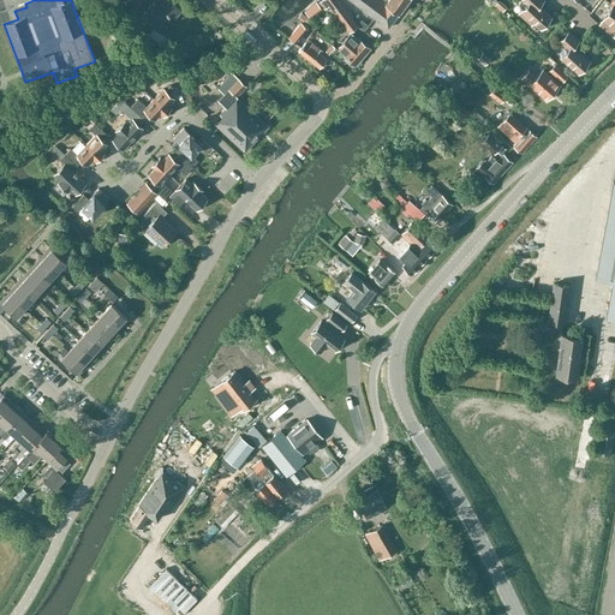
[(173,18),(179,10),(168,0),(151,0),(154,1),(143,13),(159,25),(168,13),(173,18)]
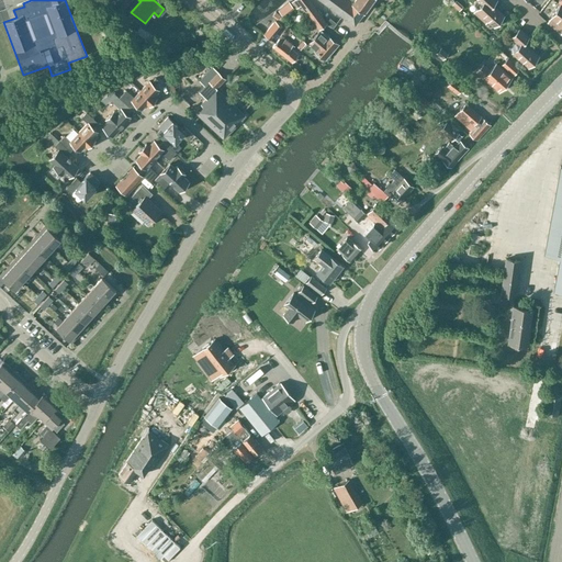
[(291,0),(291,1),(296,8),(300,6),(318,30),(327,23),(308,0),(291,0)]
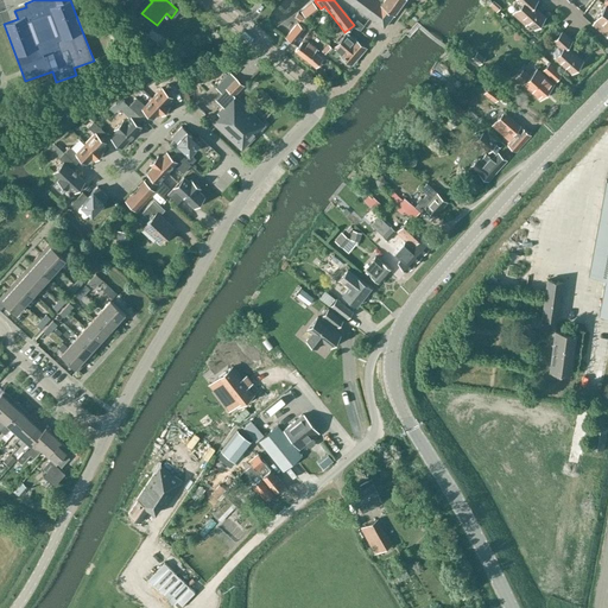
[(403,0),(347,0),(384,27),(403,0)]
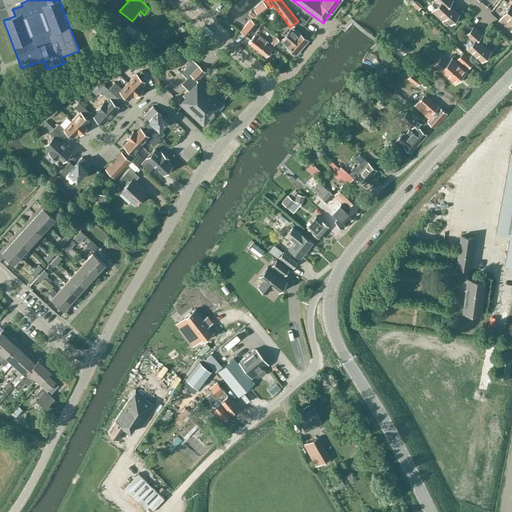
[(450,24),(459,14),(448,4),(451,0),(435,0),(439,3),(432,11),(442,20),(444,18),(450,24)]
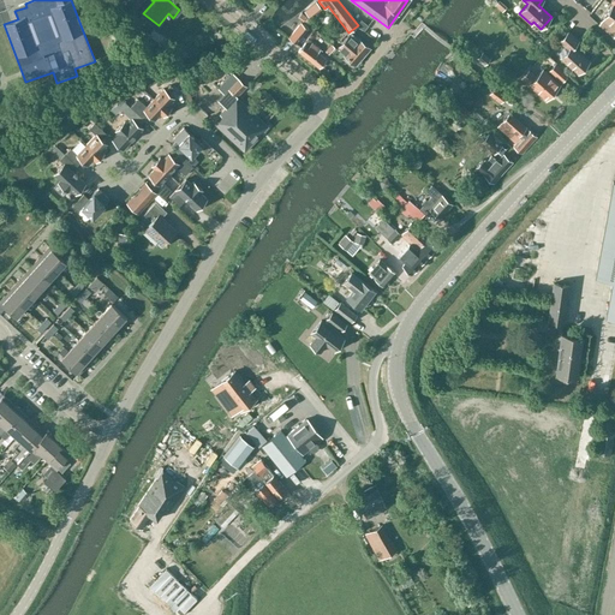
[(316,3),(304,11),(310,18),(321,9),(316,3)]
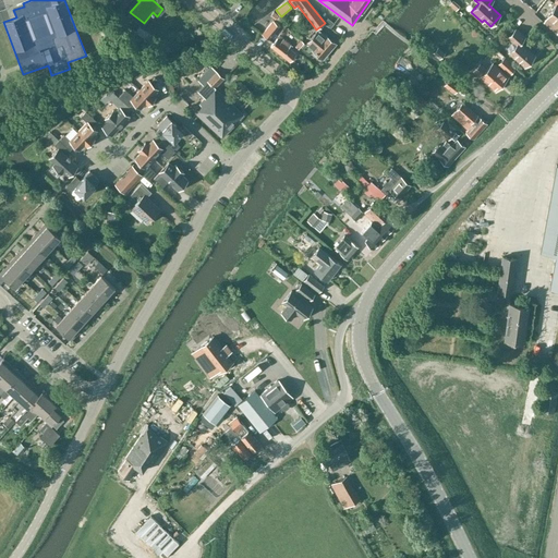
[(459,8),(452,2),(449,5),(455,12),(459,8)]
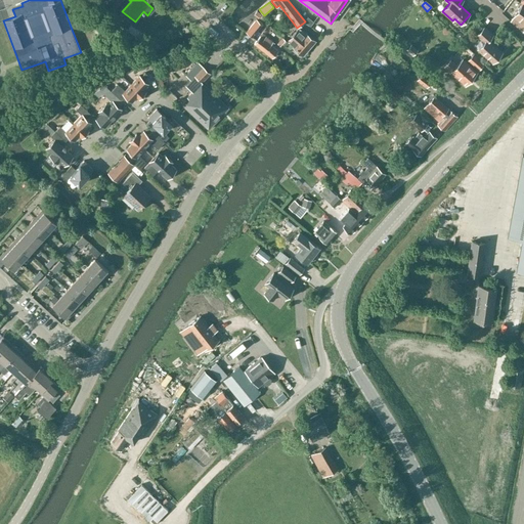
[(523,5),(522,4),(511,20),(522,31),(523,29),(523,5)]
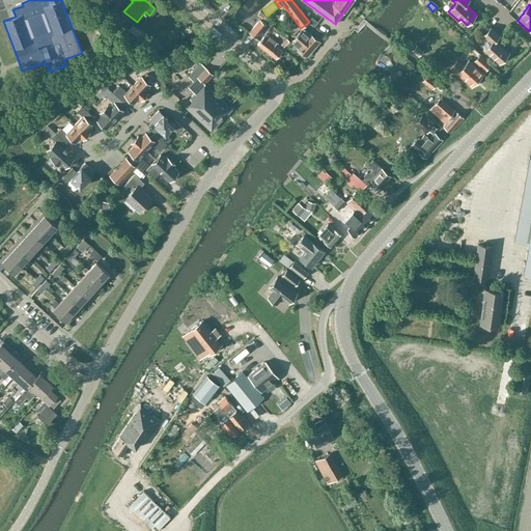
[(256,38),(267,25),(259,19),(249,32),(256,38)]
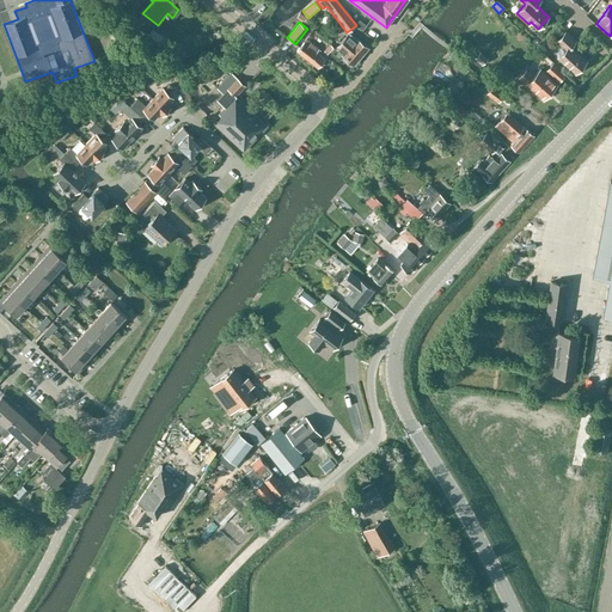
[(575,73),(587,61),(571,46),(576,41),(565,31),(557,41),(565,49),(558,57),(575,73)]
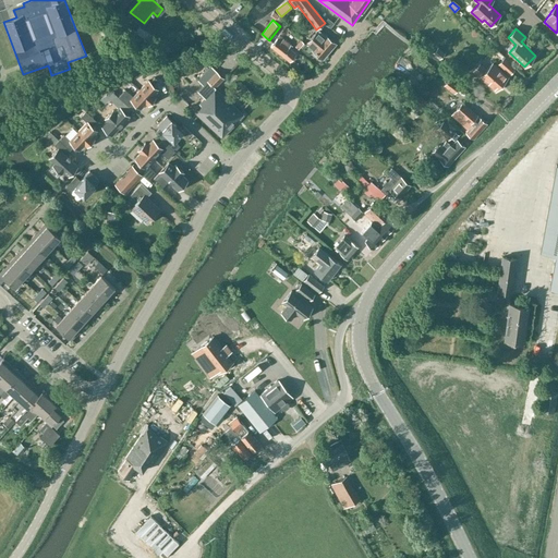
[(335,44),(320,32),(317,29),(305,43),(304,44),(301,47),(302,47),(301,48),(308,55),(313,49),(323,58),(335,44)]
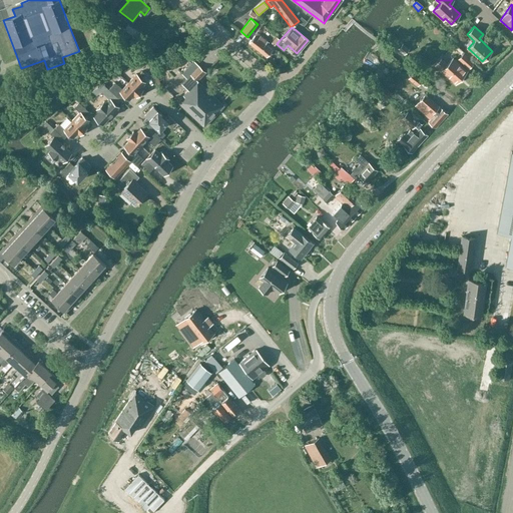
[(273,49),(266,44),(268,41),(261,35),(258,38),(254,35),(248,43),(267,57),(273,49)]
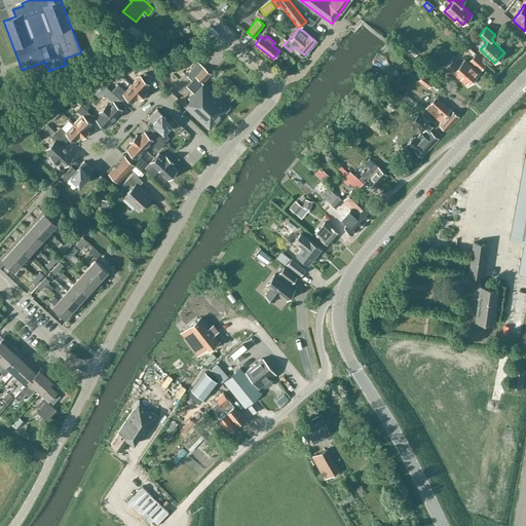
[(284,44),(287,41),(284,39),(277,45),(280,47),(284,44)]
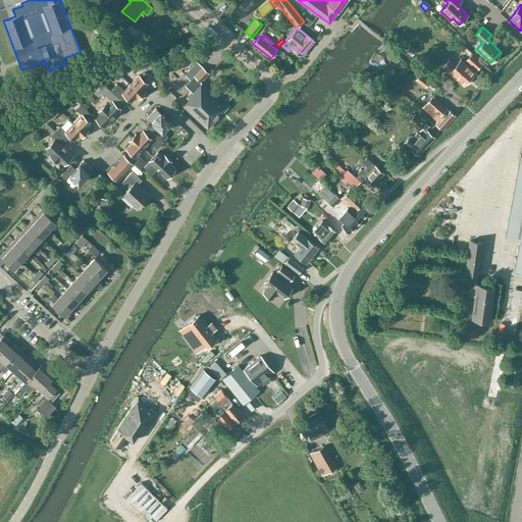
[(412,56),(416,50),(409,45),(405,50),(412,56)]
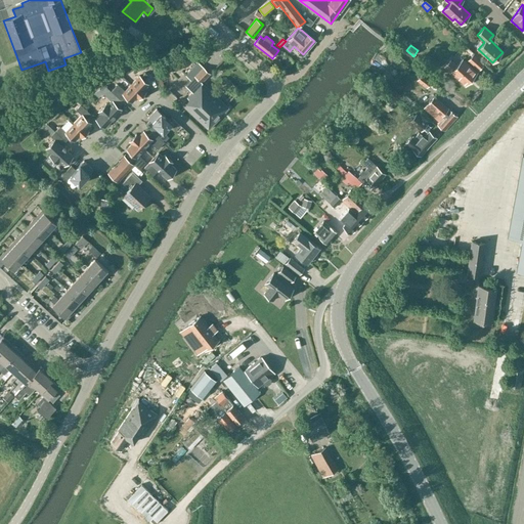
[(478,71),(484,63),(473,54),(467,60),(478,71)]
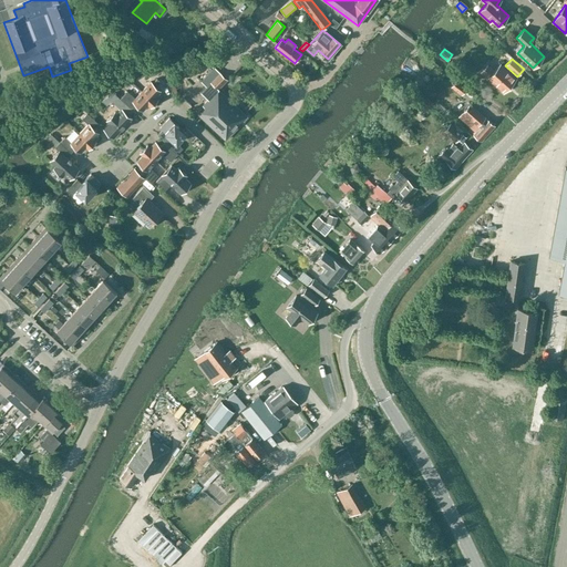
[(482,72),(487,78),(503,92),(515,79),(501,64),(494,71),(488,65),(482,72)]
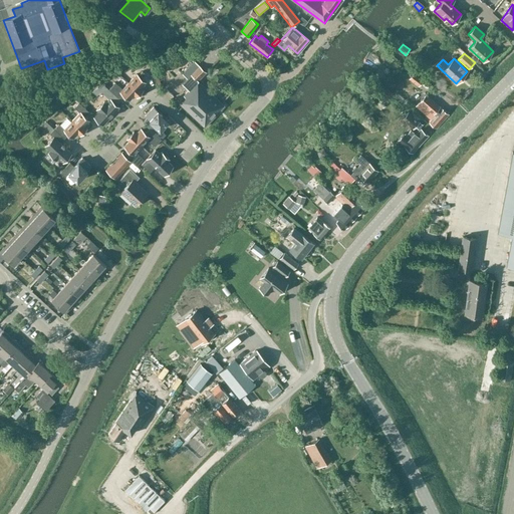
[(179,103),(204,126),(224,105),(198,81),(207,72),(194,60),(182,73),(187,78),(182,83),(189,89),(184,95),(185,96),(179,103)]
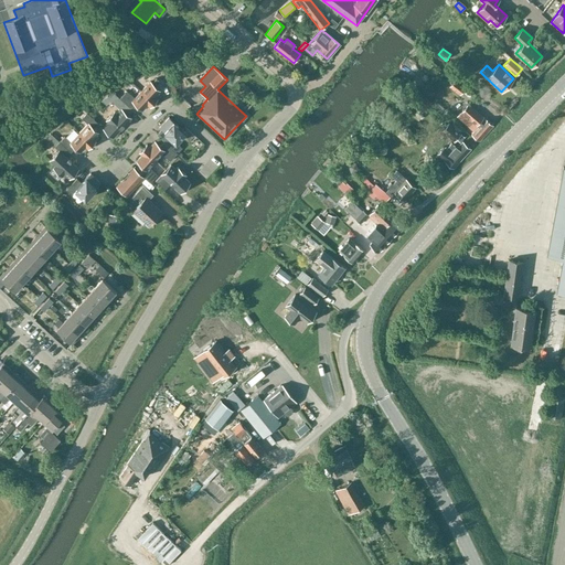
[(156,86),(160,81),(157,77),(151,83),(150,81),(141,91),(153,103),(157,98),(155,96),(160,91),(156,86)]
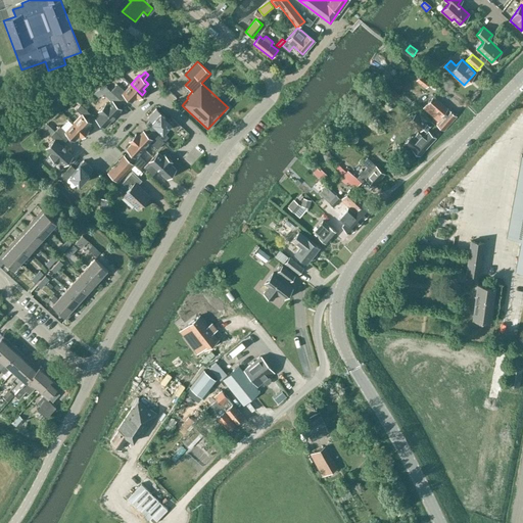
[(422,74),(418,81),(426,87),(431,81),(422,74)]
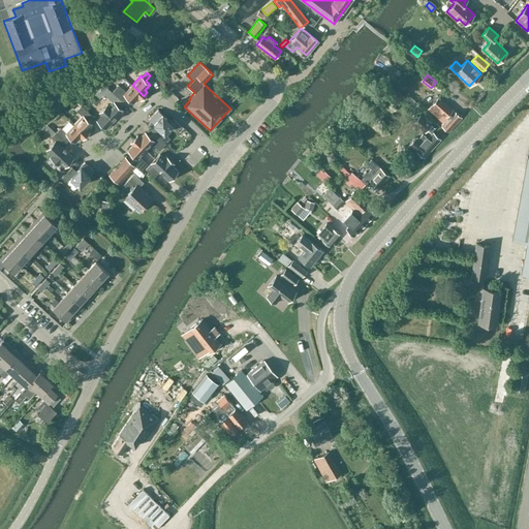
[(144,96),(132,85),(126,91),(119,85),(112,91),(124,102),(125,103),(129,99),(133,102),(137,97),(141,99),(144,96)]
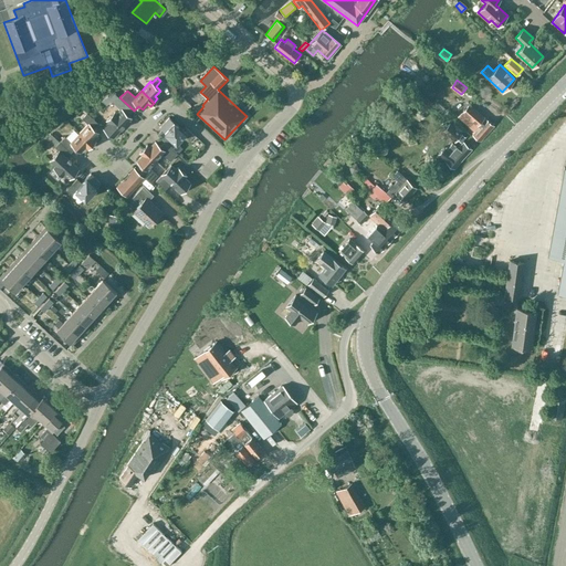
[(121,100),(115,95),(111,100),(116,104),(121,100)]
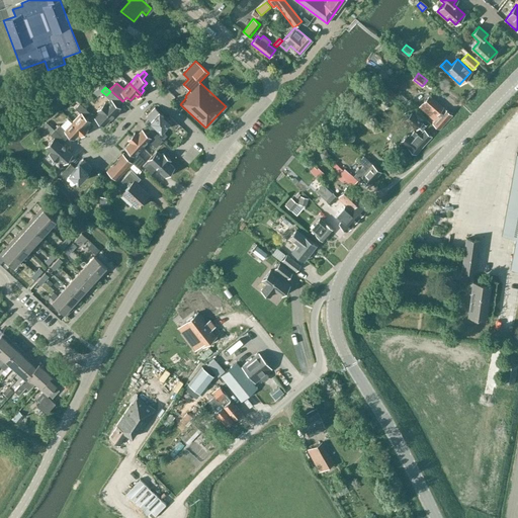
[(117,105),(121,100),(111,91),(106,96),(110,99),(107,103),(105,102),(96,111),(98,113),(94,117),(103,125),(120,108),(117,105)]
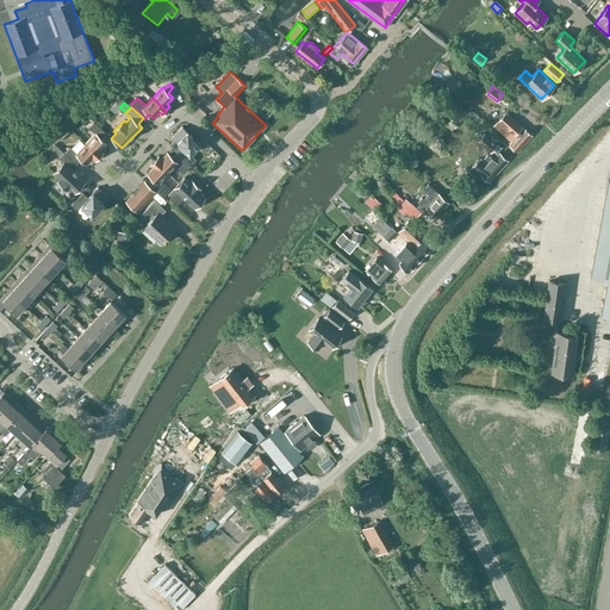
[(533,136),(521,125),(506,112),(493,126),(511,142),(509,144),(518,153),(529,139),(533,136)]
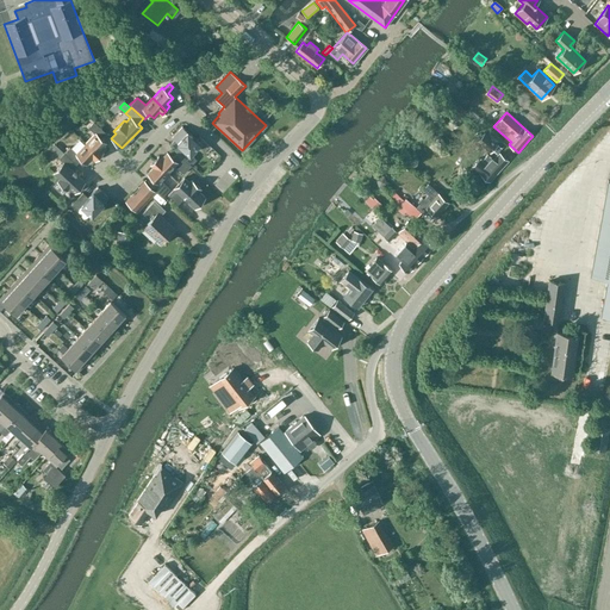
[(100,138),(106,132),(93,122),(88,126),(94,134),(85,143),(99,156),(103,151),(100,149),(106,143),(100,138)]
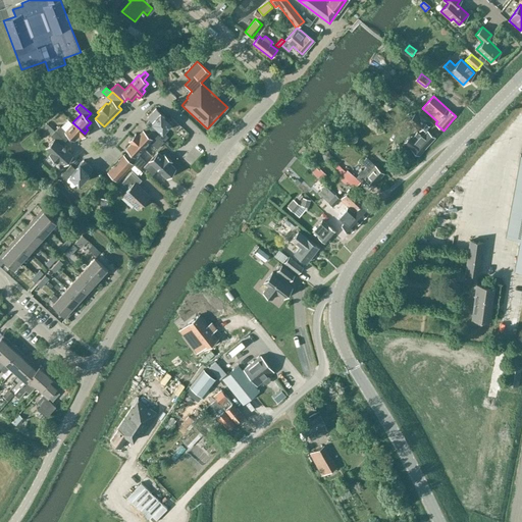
[(163,132),(171,122),(156,108),(147,117),(156,125),(152,129),(162,140),(166,135),(163,132)]
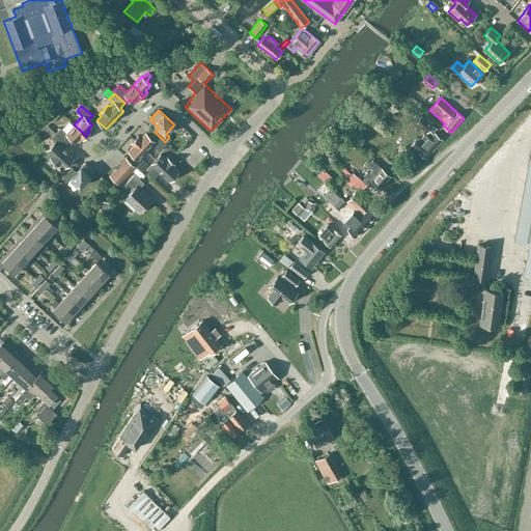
[(432,126),(434,126),(421,115),(415,123),(426,134),(428,131),(432,134),(437,129),(432,126)]
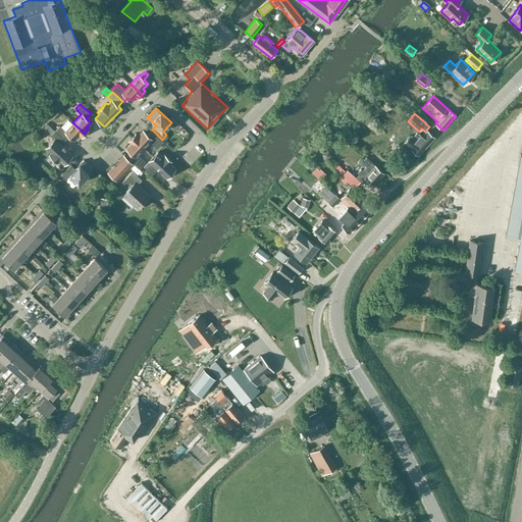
[(82,137),(85,134),(72,122),(65,132),(59,125),(55,131),(65,141),(69,136),(74,140),(79,135),(82,137)]
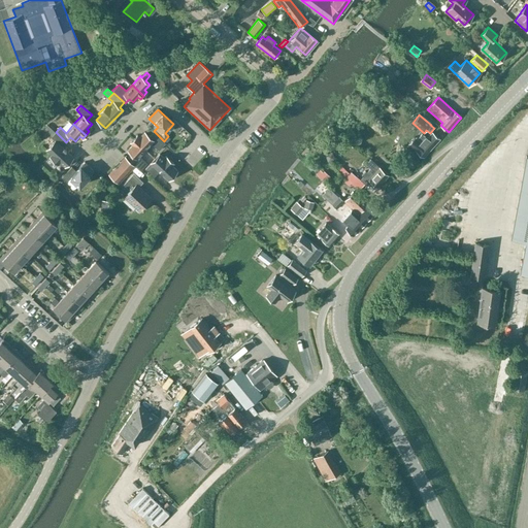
[(64,166),(73,157),(62,146),(66,142),(56,132),(48,125),(43,130),(55,140),(46,150),(52,155),(50,156),(58,164),(60,162),(64,166)]
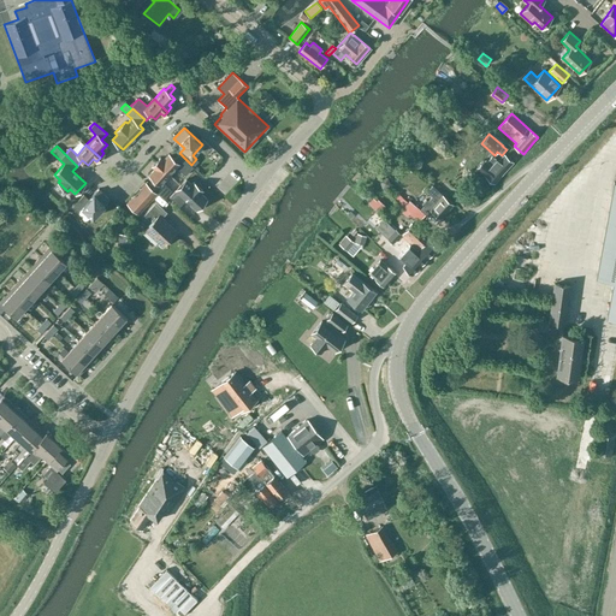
[(191,165),(179,153),(175,159),(169,154),(163,160),(160,158),(157,161),(169,175),(176,167),(185,176),(193,167),(191,165)]
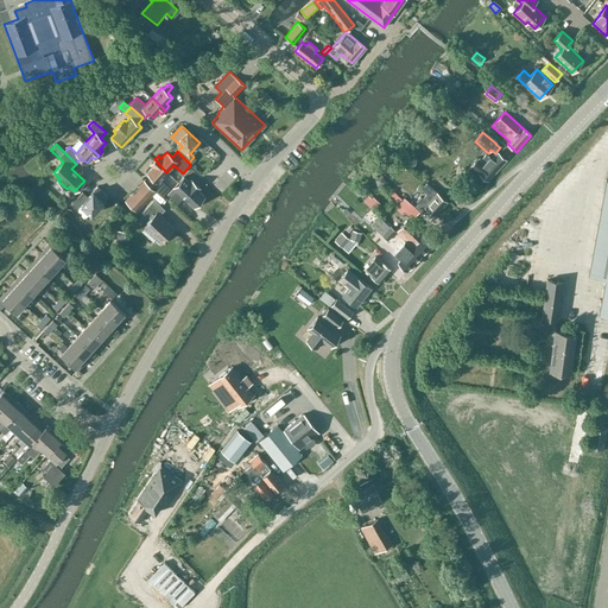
[(489,181),(507,160),(498,152),(492,158),(486,153),(480,159),(476,157),(470,164),(489,181)]
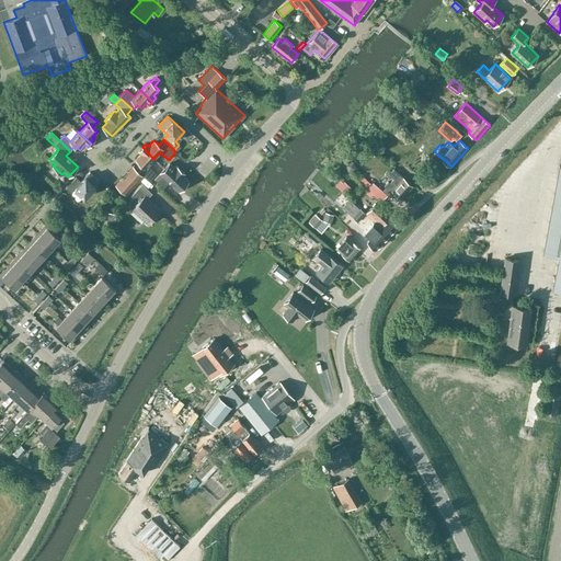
[(147,165),(153,159),(142,147),(138,151),(140,153),(136,159),(140,163),(136,169),(144,175),(148,181),(156,173),(147,165)]
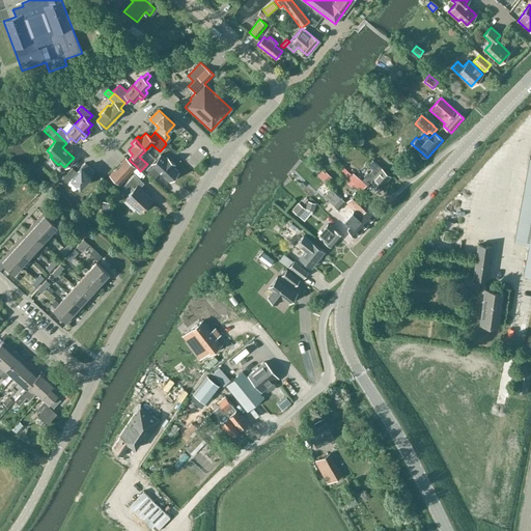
[(167,157),(165,159),(161,155),(146,169),(155,177),(160,172),(169,180),(178,171),(173,166),(175,164),(167,157)]
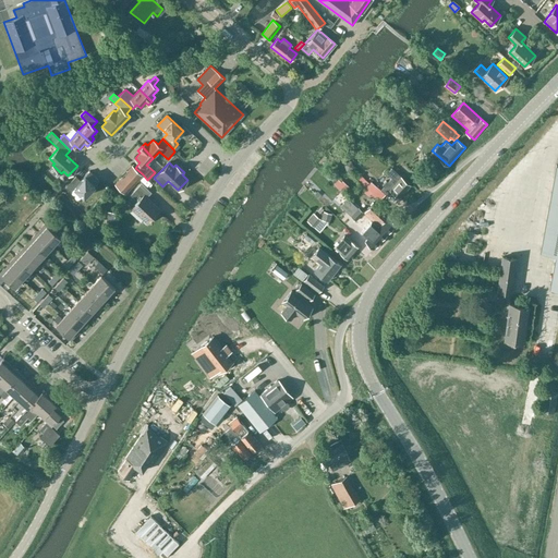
[(397,168),(403,172),(407,167),(400,162),(397,168)]
